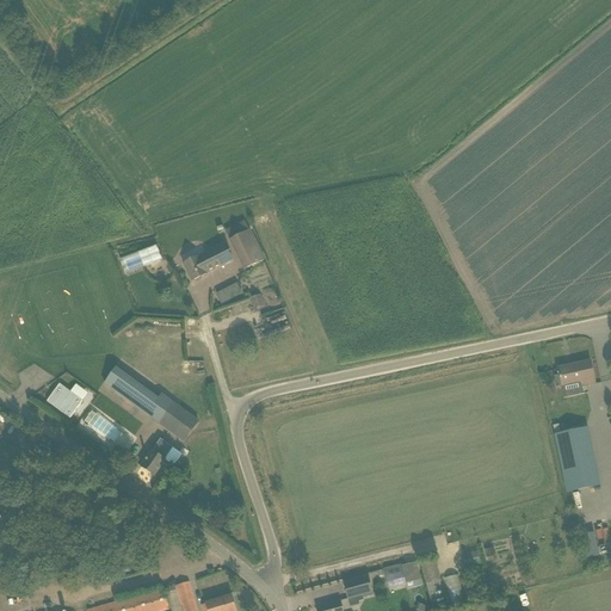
[(230,241),(245,270),(264,260),(250,232),(230,241)]
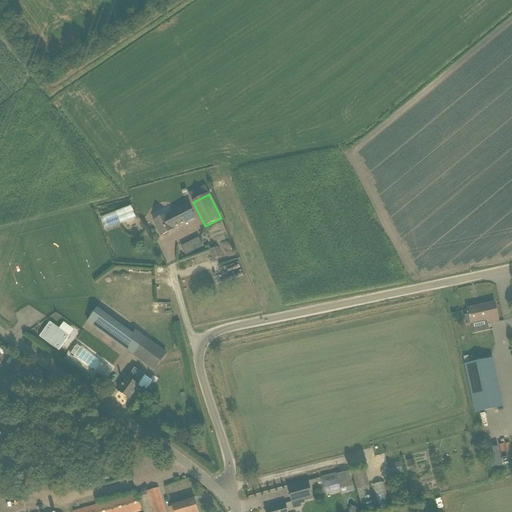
[(187,205),(169,214),(166,207),(160,210),(163,217),(154,222),(161,236),(195,219),(187,205)]
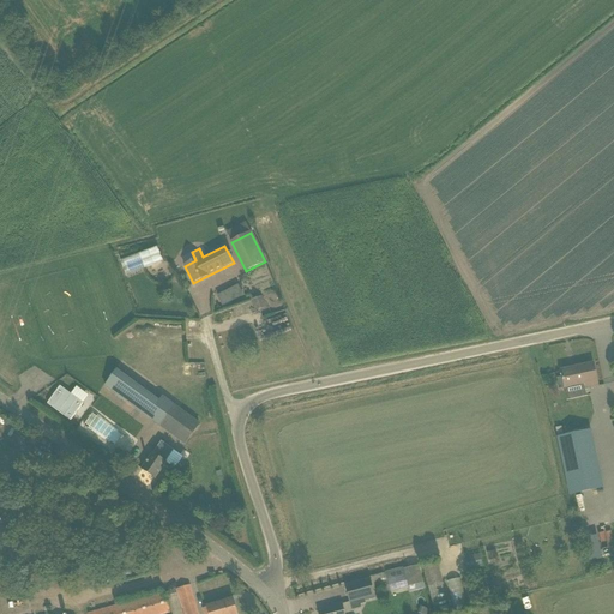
[(126,276),(163,263),(157,247),(121,262),(126,276)]
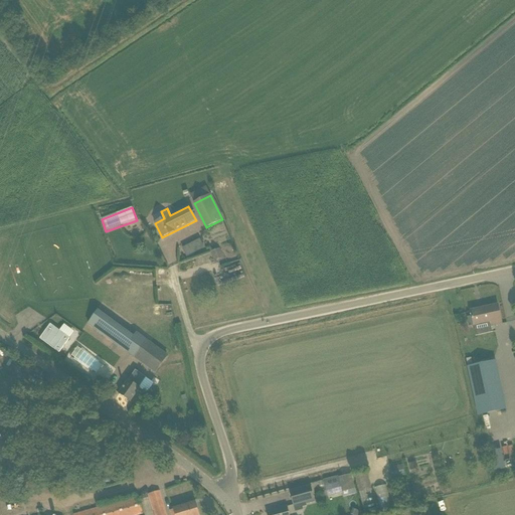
[(222,259),(219,250),(211,253),(214,261),(222,259)]
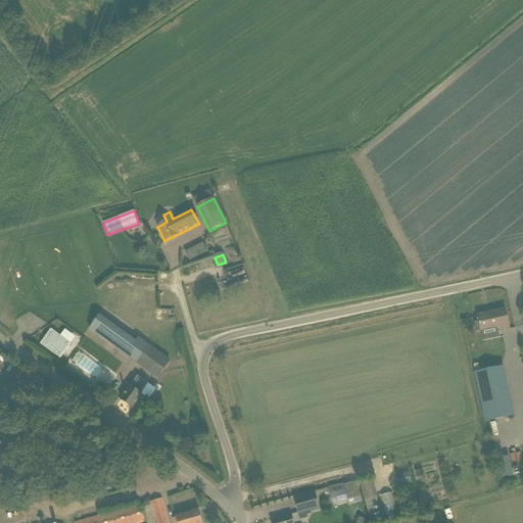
[(510,330),(506,310),(478,316),(481,331),(496,328),(497,332),(510,330)]
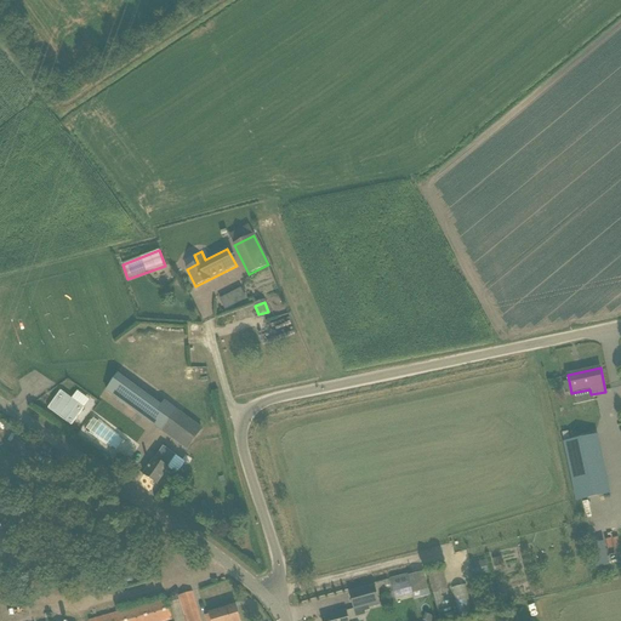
[(56,412),(80,429),(91,414),(67,397),(56,412)]
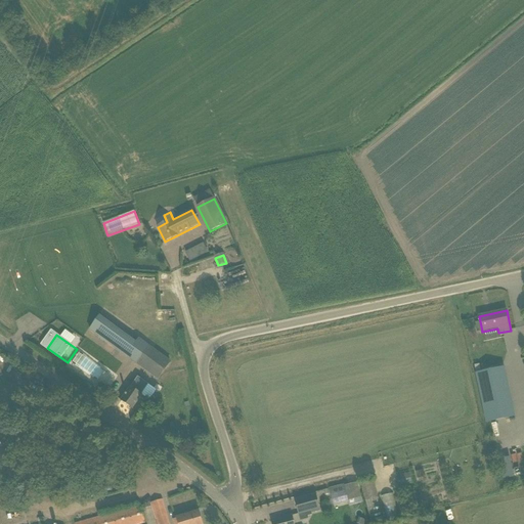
[(149,347),(137,364),(158,379),(170,362),(149,347)]
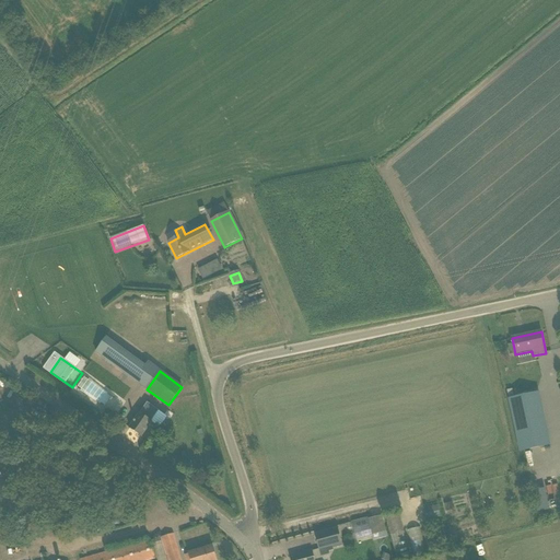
[(512,417),(543,410),(538,392),(508,399),(512,417)]
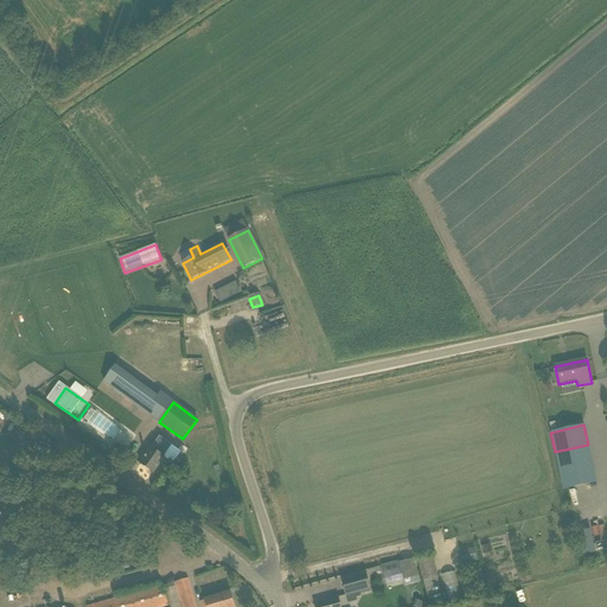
[(159,438),(140,465),(153,473),(164,458),(161,455),(168,445),(159,438)]
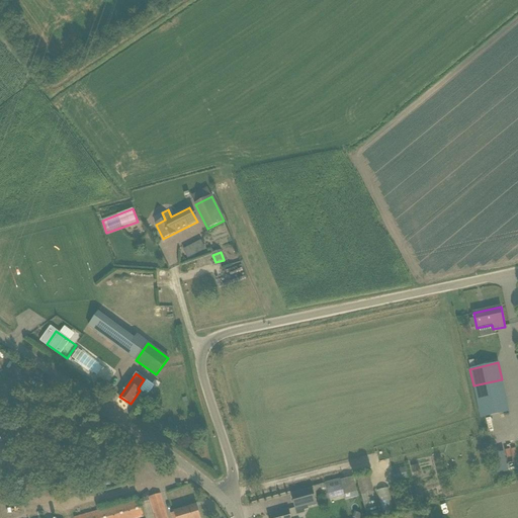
[(108,385),(100,379),(94,387),(102,394),(108,385)]
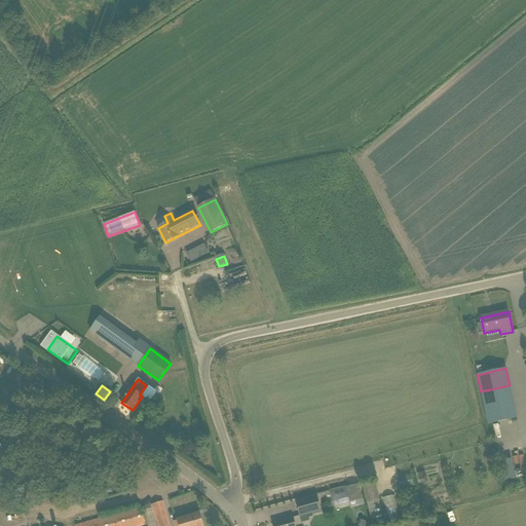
[(411,476),(398,479),(401,489),(413,486),(411,476)]
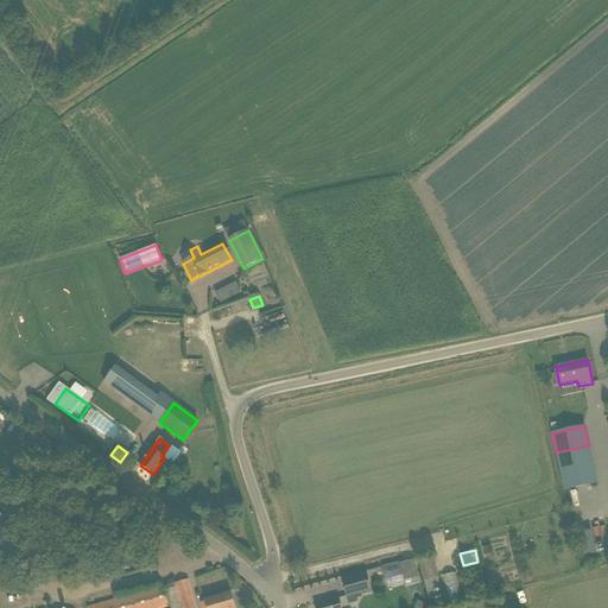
[(437,607),(445,606),(432,556),(418,559),(430,607),(437,607)]
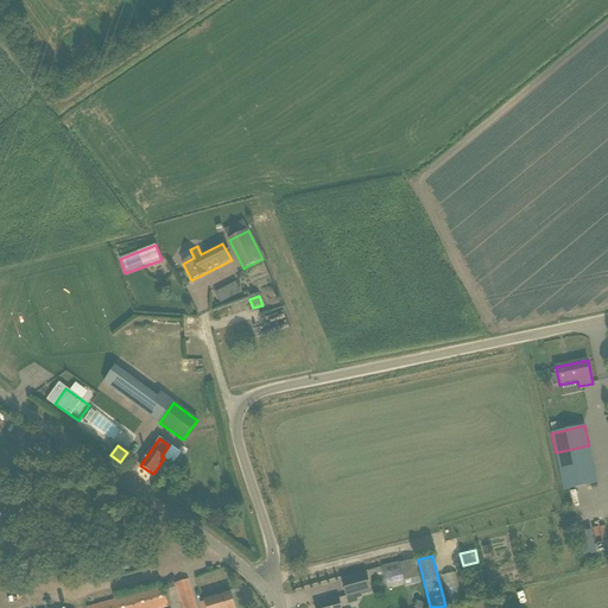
[(367,574),(342,581),(346,597),(361,593),(361,595),(372,593),(367,574)]
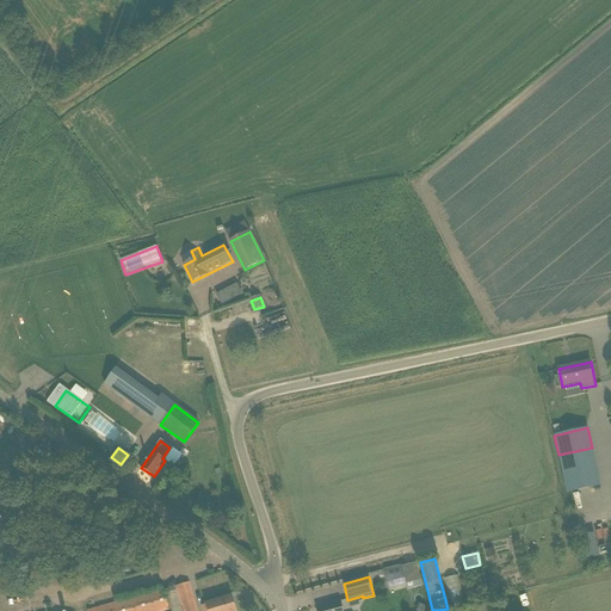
[(196,610),(187,584),(177,586),(184,610),(196,610)]
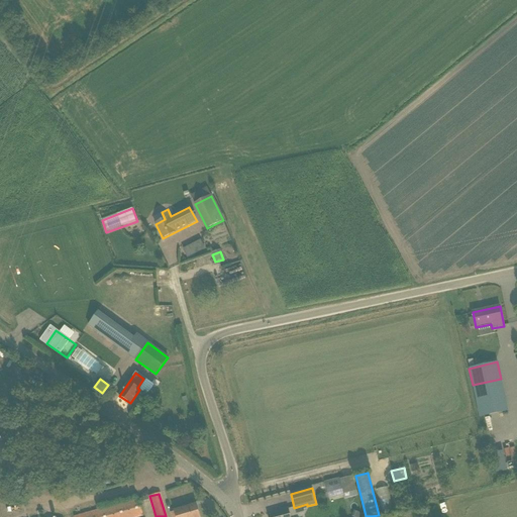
[(74,516),(141,516),(144,516),(139,498),(74,516)]
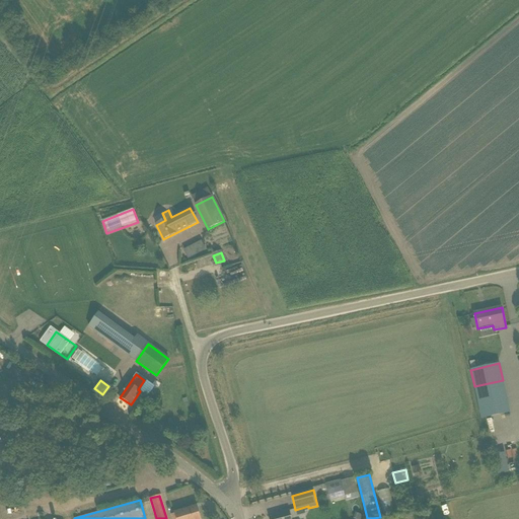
[(200,518),(197,508),(170,515),(171,518),(200,518)]
